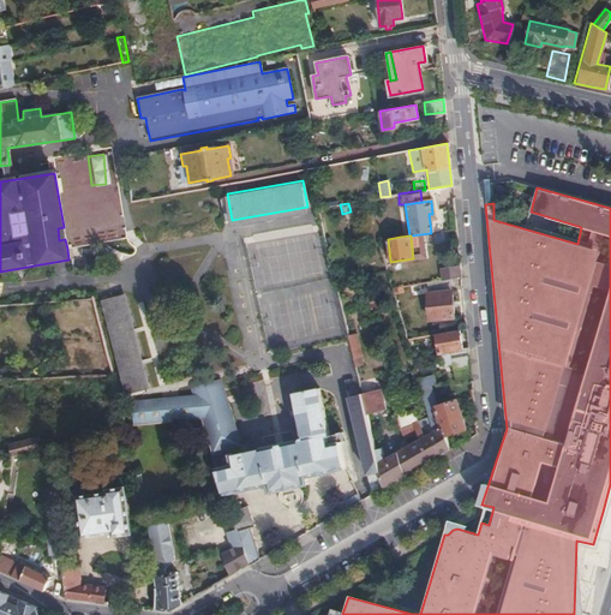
[(449,280),(460,279),(459,267),(438,269),(441,281),(449,280)]
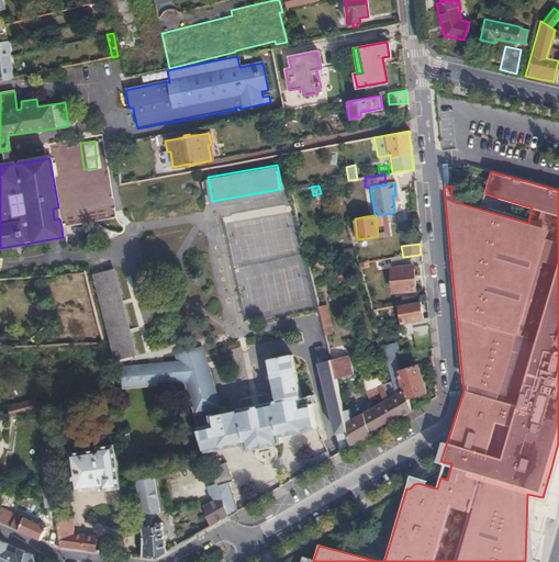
[(403,257),(390,258),(393,293),(415,291),(413,266),(411,266),(411,256),(403,257)]
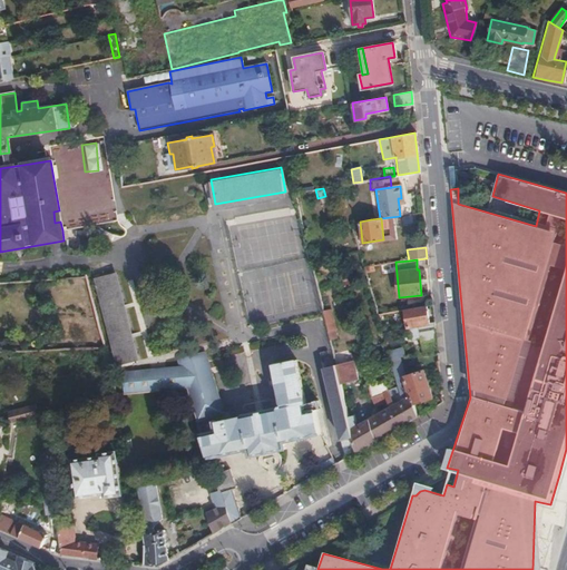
[(110,272),(91,277),(116,364),(135,360),(110,272)]
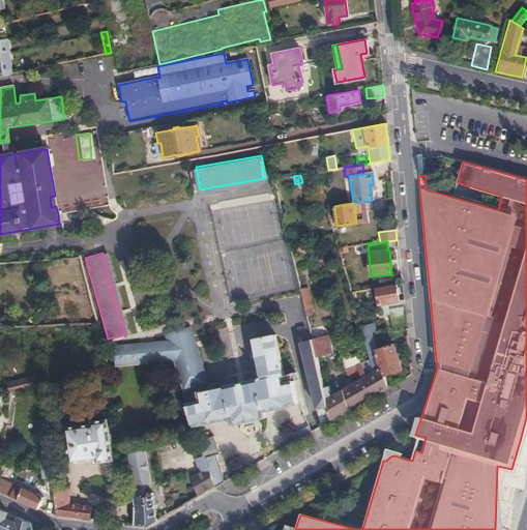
[(396,284),(375,288),(378,305),(387,303),(389,312),(403,310),(403,300),(399,301),(396,284)]
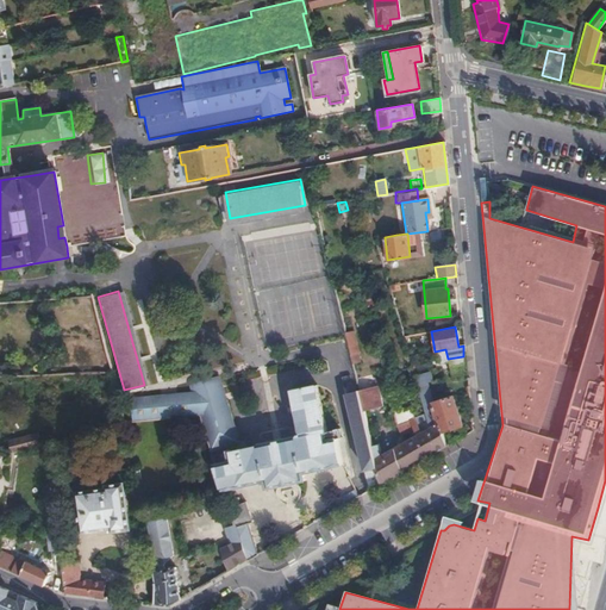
[(345,340),(351,365),(360,362),(351,330),(344,331),(345,340)]
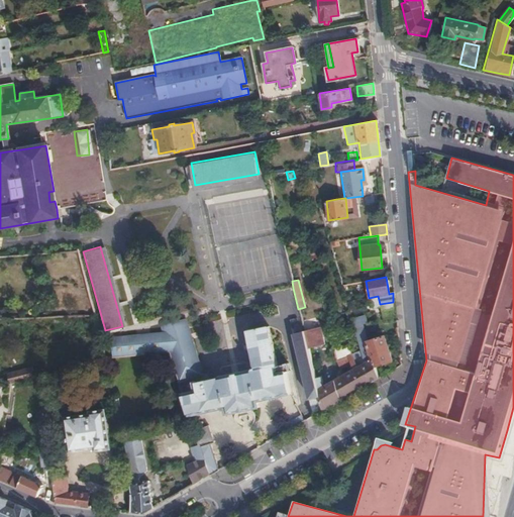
[(363,309),(349,313),(351,317),(365,313),(363,309)]
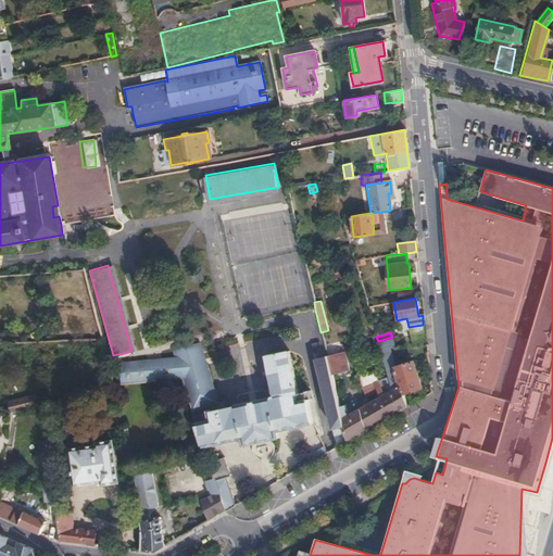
[(401,382),(404,393),(422,387),(413,362),(396,367),(390,349),(394,348),(394,345),(397,344),(394,339),(392,339),(392,337),(378,341),(385,367),(388,376),(390,382),(398,380),(399,383),(401,382)]
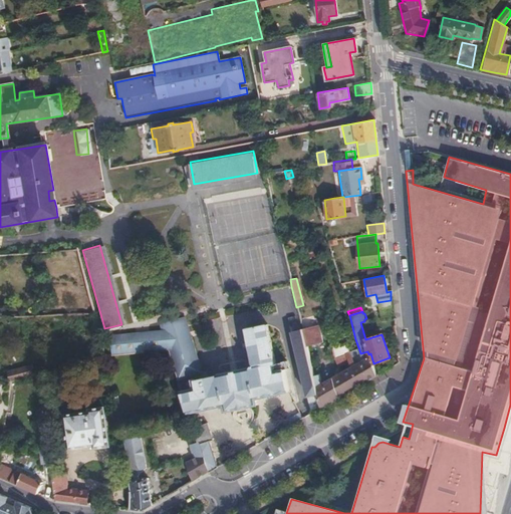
[(202,373),(184,318),(183,315),(159,322),(159,324),(161,330),(167,349),(177,380),(202,373)]
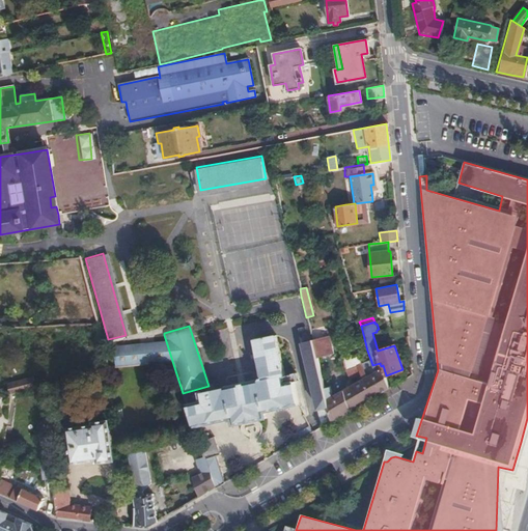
[(182,394),(193,427),(229,419),(230,425),(265,418),(264,412),(298,404),(293,383),(295,382),(287,350),(278,352),(274,336),(253,340),(261,381),(198,394),(198,392),(182,394)]
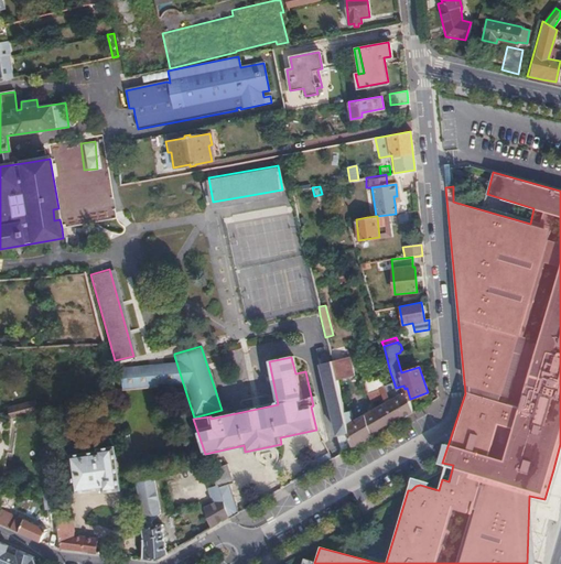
[(331,361),(335,378),(353,373),(348,357),(331,361)]
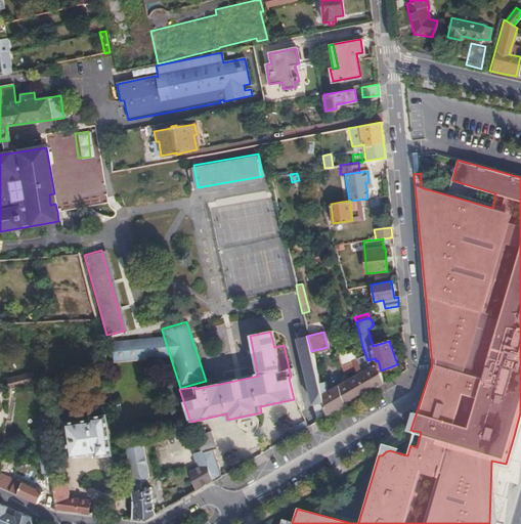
[(327,417),(319,385),(311,351),(307,336),(297,338),(316,422),(327,417)]
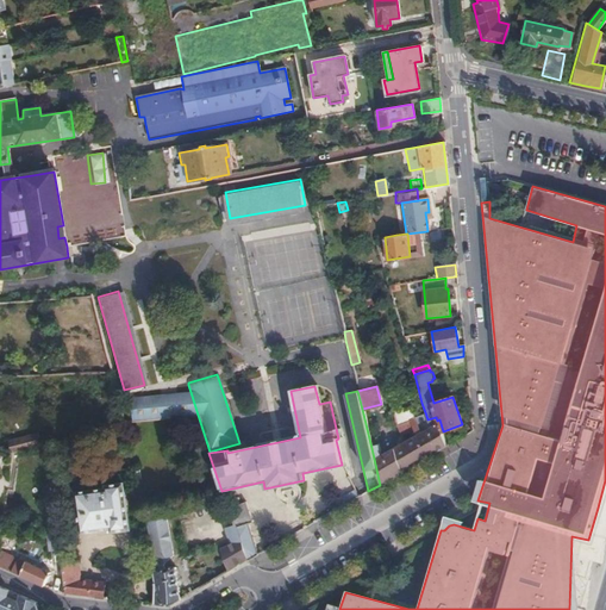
[(131,421),(198,415),(191,392),(129,398),(131,421)]
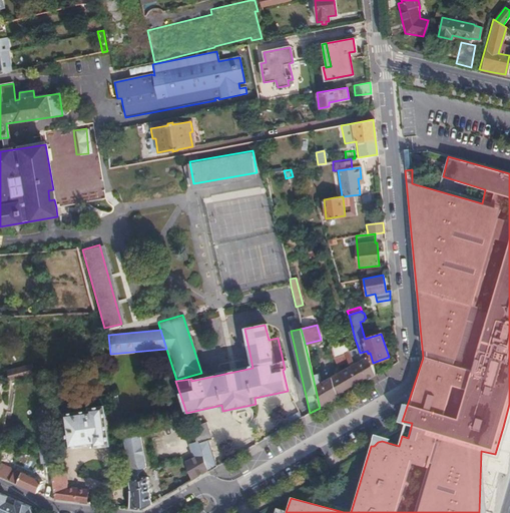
[(346,348),(332,352),(335,359),(345,357),(348,356),(347,352),(346,348)]
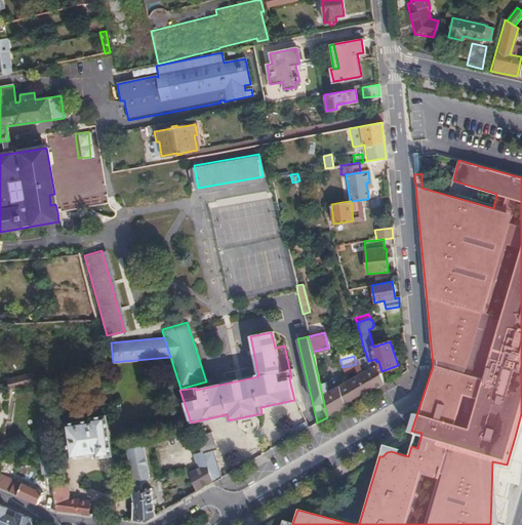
[(361,398),(385,385),(382,371),(378,361),(376,362),(375,359),(368,361),(359,363),(356,364),(353,365),(357,379),(361,398)]
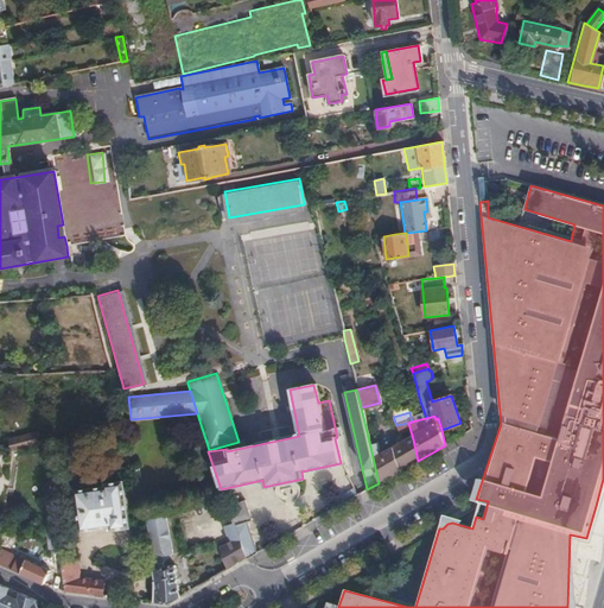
[(11,451),(17,450),(44,443),(43,436),(8,444),(10,448),(10,451),(11,451)]
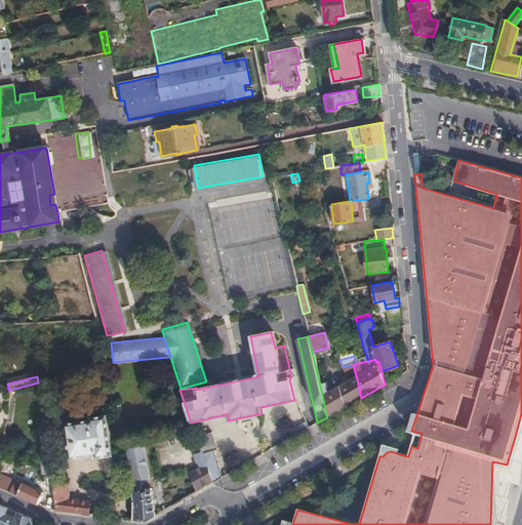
[(343,408),(361,398),(357,379),(338,389),(343,408)]
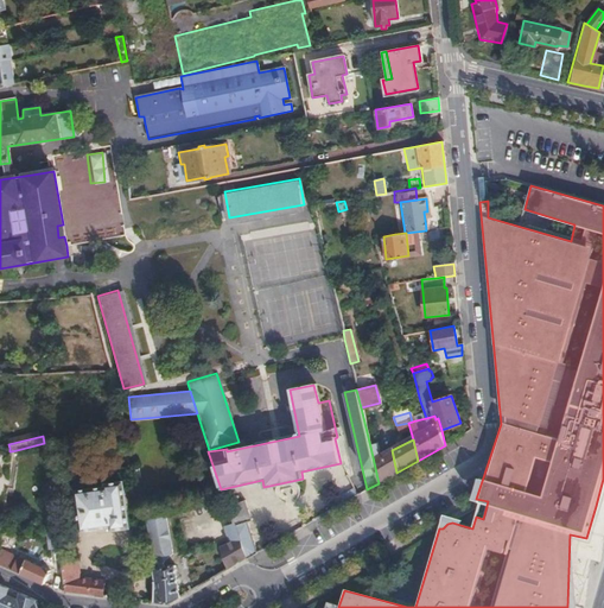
[(396,473),(392,450),(381,455),(375,451),(374,445),(370,447),(379,483),(396,473)]
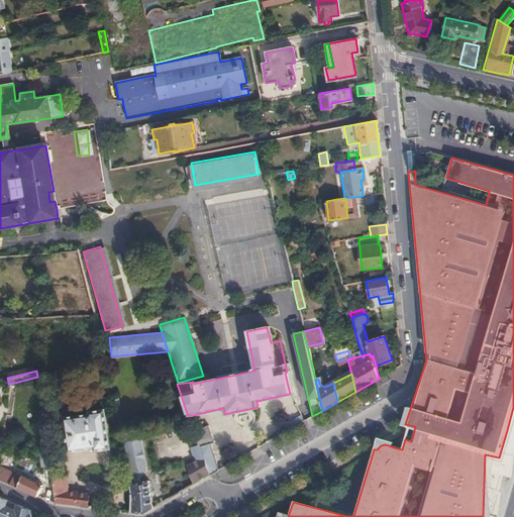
[(87,414),(63,417),(68,453),(93,450),(94,451),(109,449),(103,410),(87,412),(87,414)]
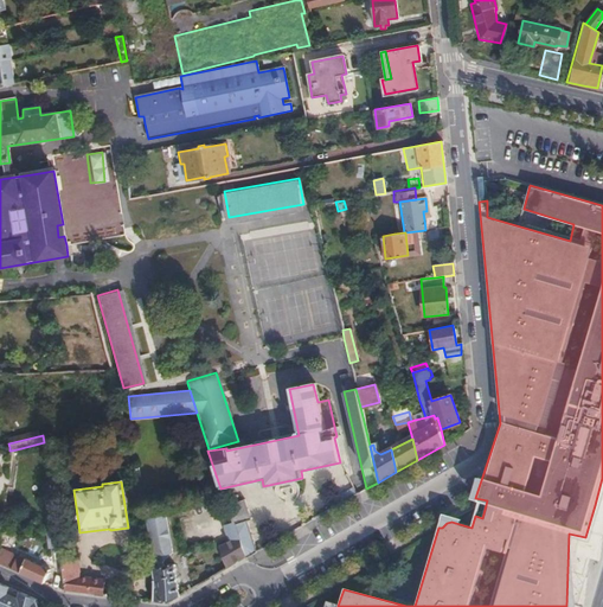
[(244,558),(256,553),(245,521),(250,519),(243,498),(225,504),(230,517),(232,525),(244,558)]
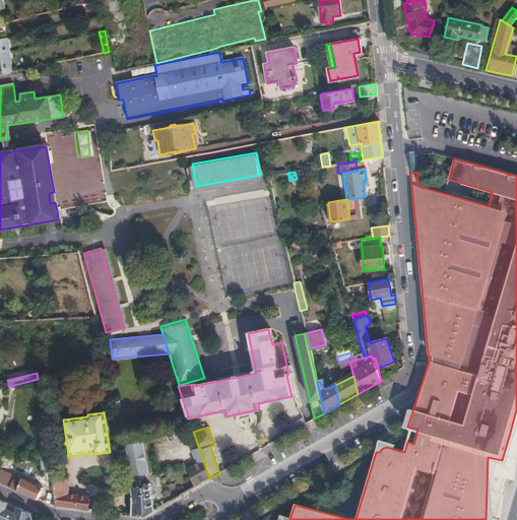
[(131,472),(145,469),(139,441),(125,444),(131,472)]
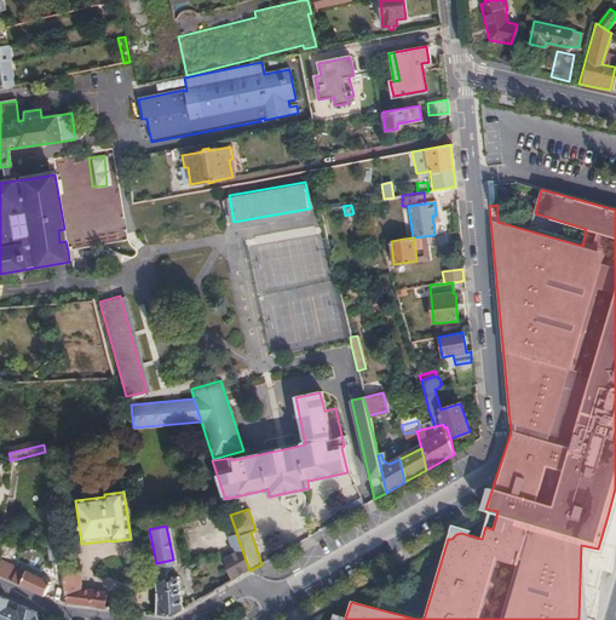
[(230,581),(249,570),(237,537),(234,538),(218,544),(230,581)]
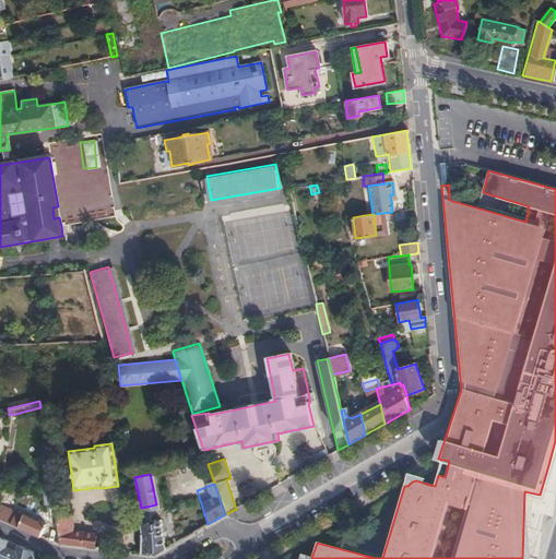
[(51,489),(42,488),(43,504),(54,503),(51,489)]
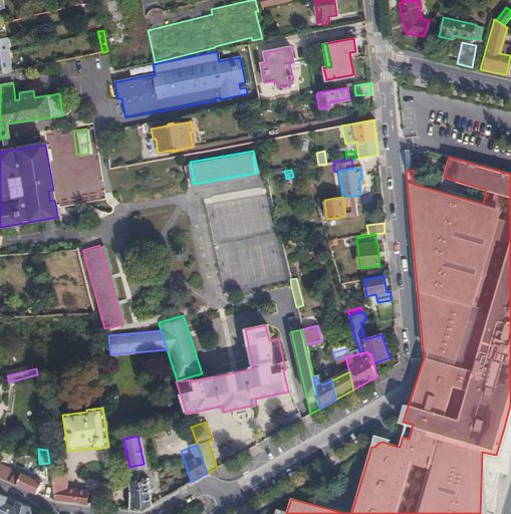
[(40,482),(0,464),(0,477),(36,494),(40,482)]
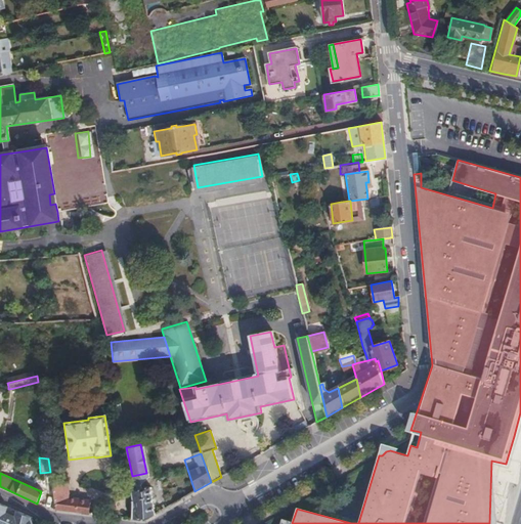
[(52,487),(54,511),(87,515),(89,503),(68,499),(66,486),(52,487)]
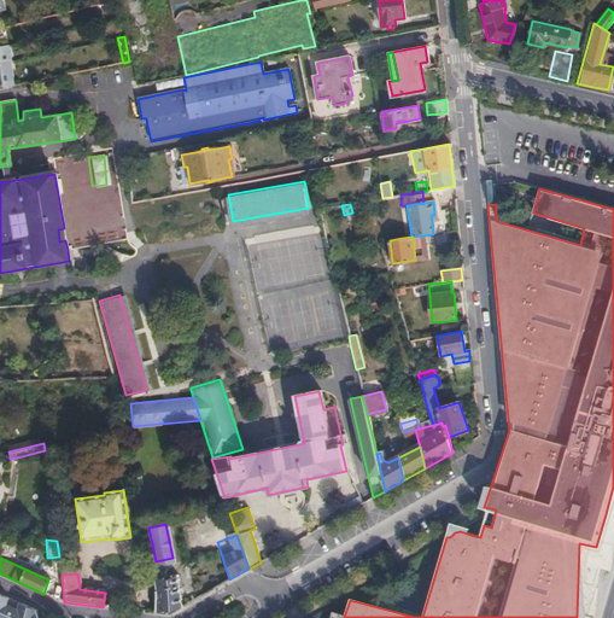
[(176,576),(153,579),(155,588),(156,613),(170,614),(182,608),(176,576)]
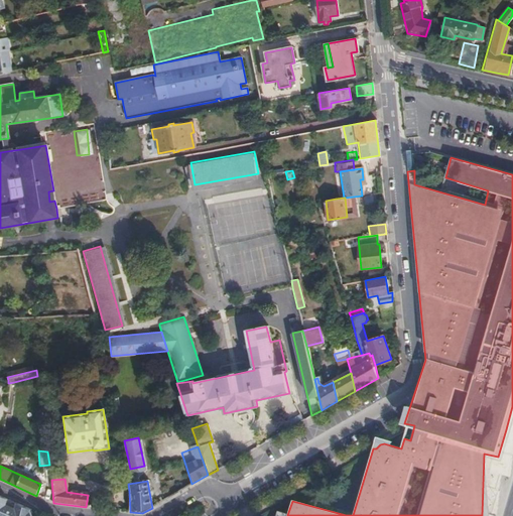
[(14,502),(5,498),(3,504),(6,505),(12,507),(14,502)]
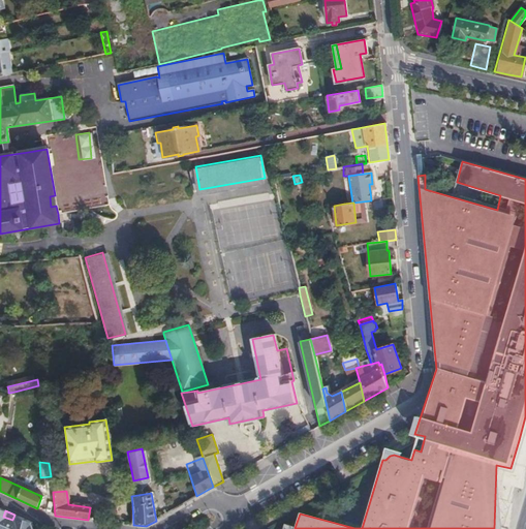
[(0,528),(31,528),(28,521),(14,515),(12,520),(6,518),(4,523),(1,521),(0,523),(0,528)]
